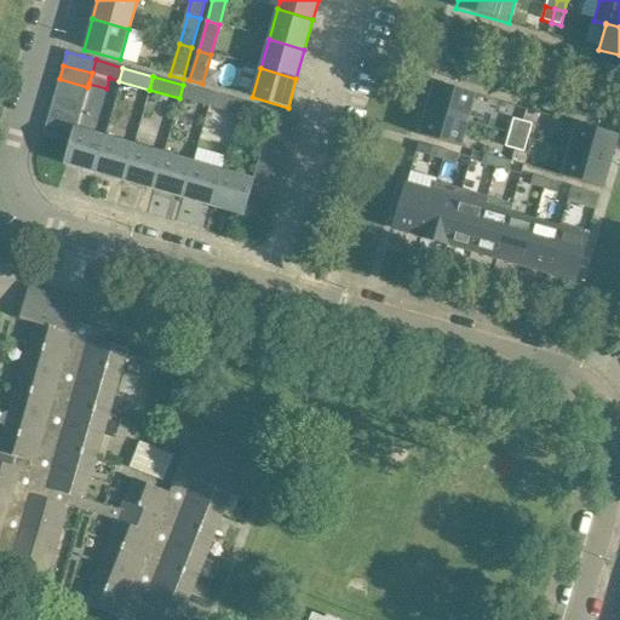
[(56,92),(84,101),(87,87),(59,79),(56,92)]
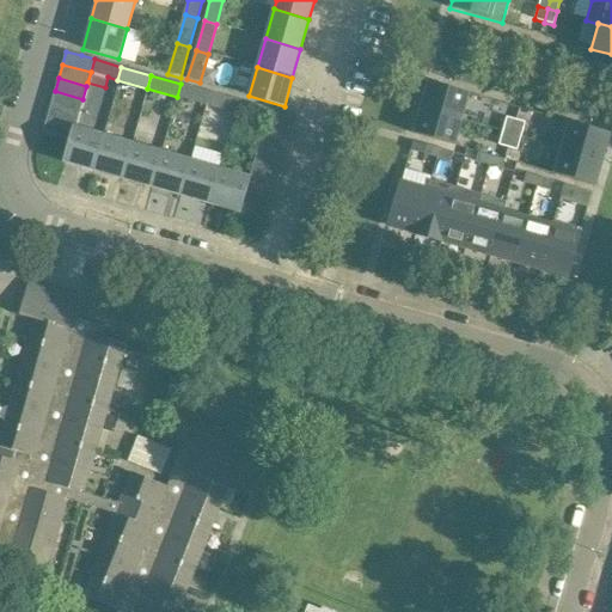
[(177,97),(207,105),(210,92),(181,84),(177,97)]
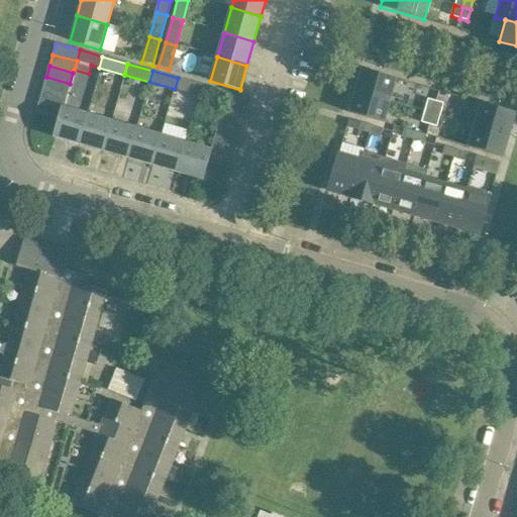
[(360,72),(354,94),(389,104),(396,82),(360,72)]
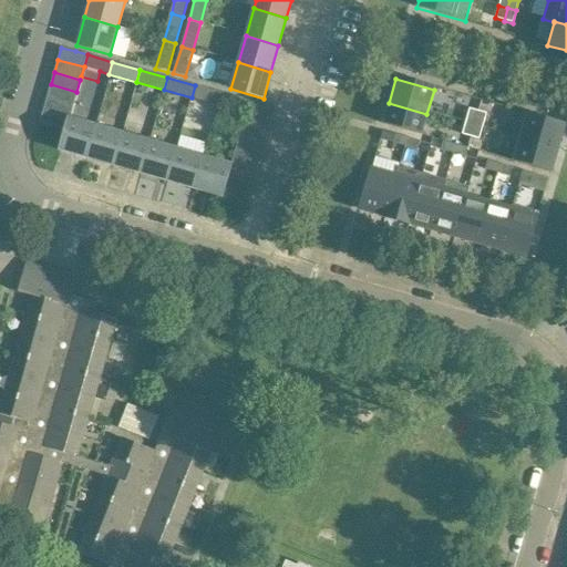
[(51,84),(47,98),(73,104),(76,92),(51,84)]
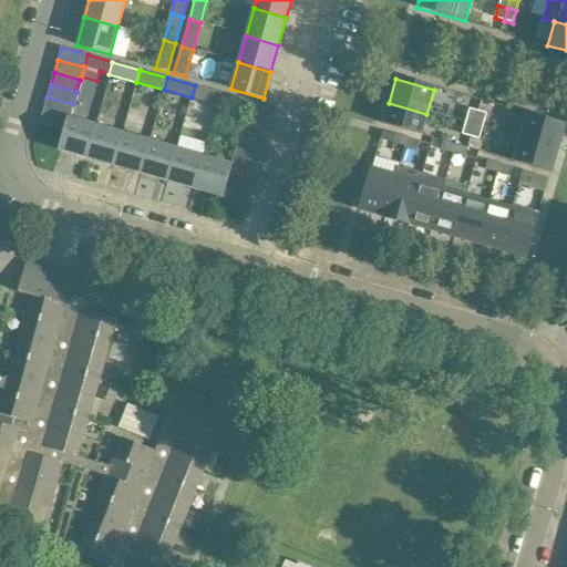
[(192,98),(219,105),(223,94),(195,85),(192,98)]
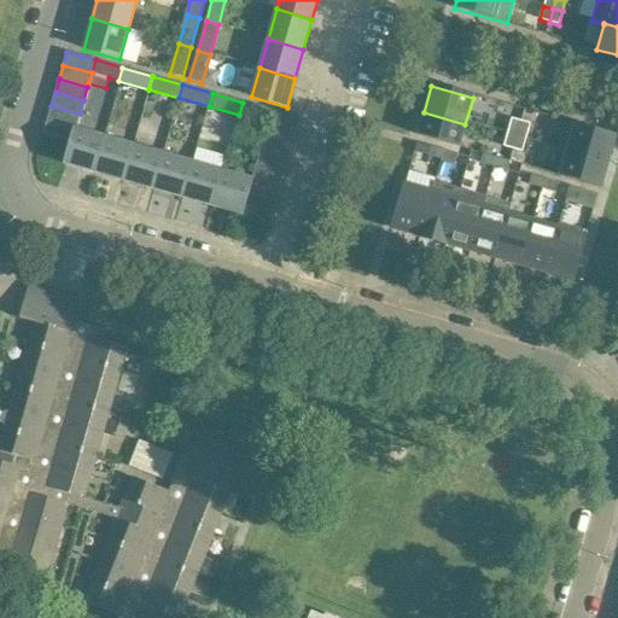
[(239,115),(268,123),(272,110),(243,103),(239,115)]
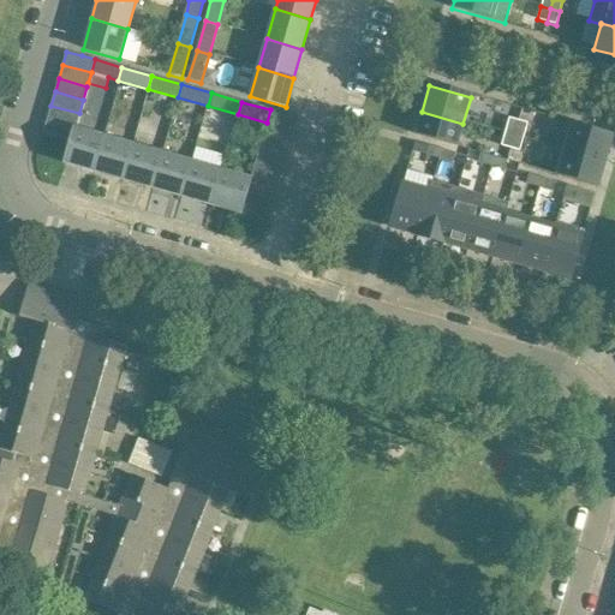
[(47,119),(75,127),(79,113),(51,106),(47,119)]
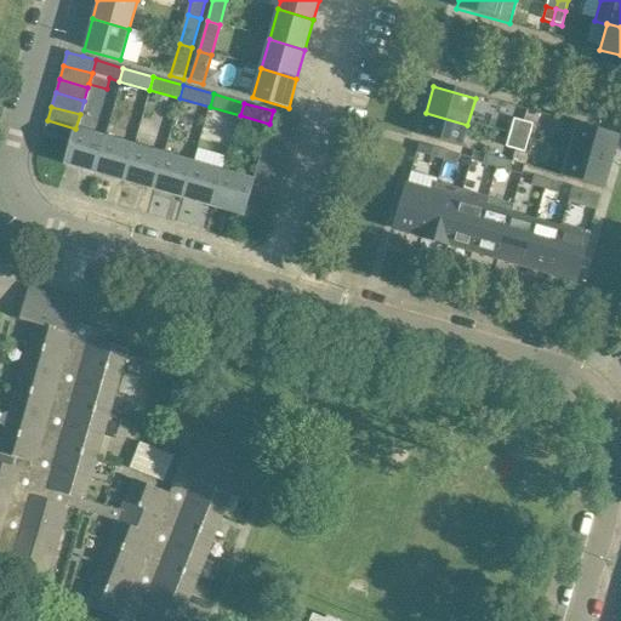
[(273,110),(269,124),(297,131),(301,119),(273,110)]
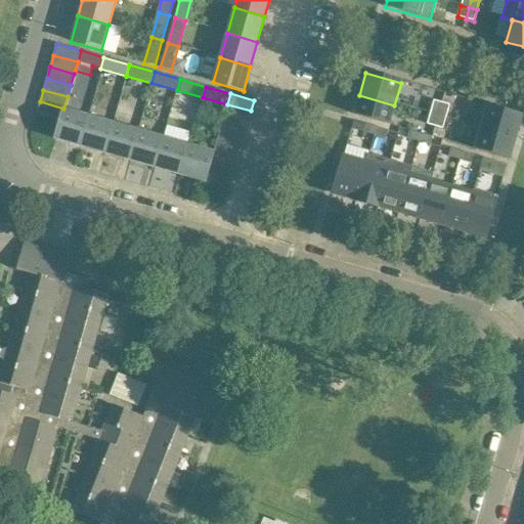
[(394,105),(359,95),(353,118),(388,128),(394,105)]
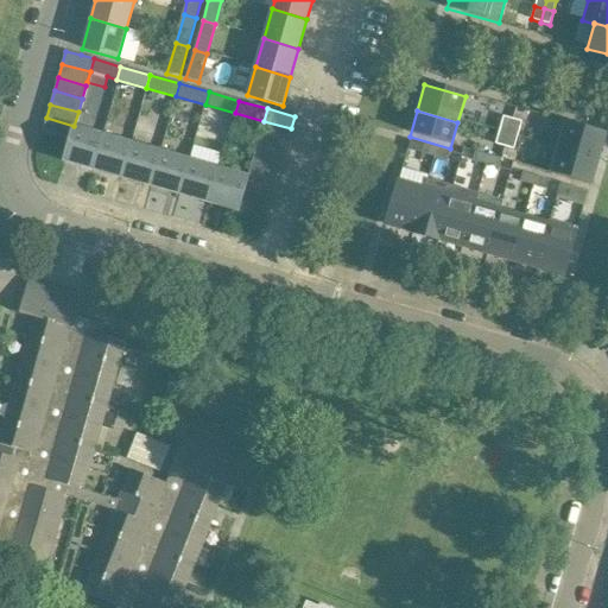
[(504,116),(499,131),(508,133),(512,120),(504,116)]
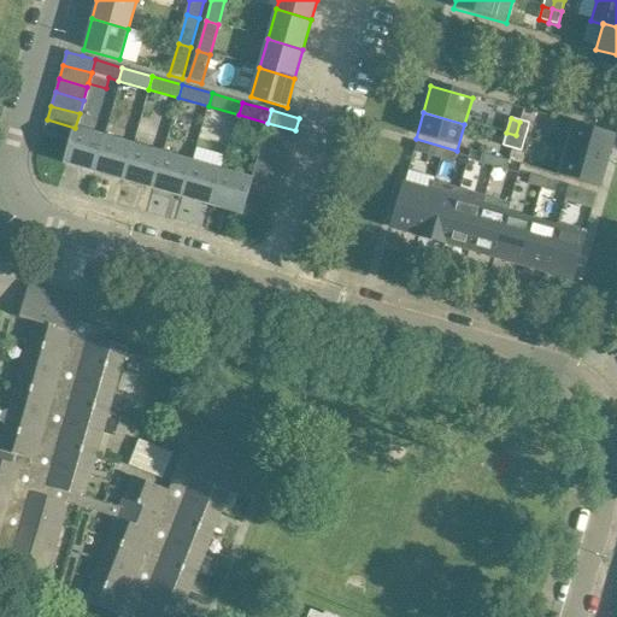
[(42,135),(71,144),(75,129),(75,128),(47,119),(42,135)]
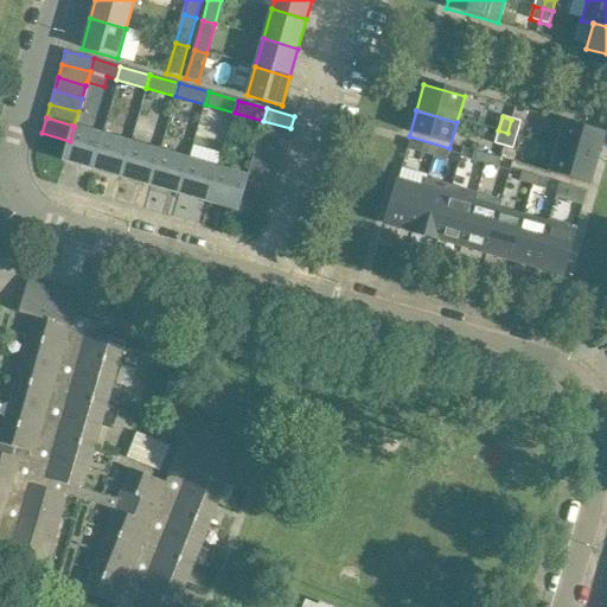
[(511,120),(508,133),(517,135),(521,122),(511,120)]
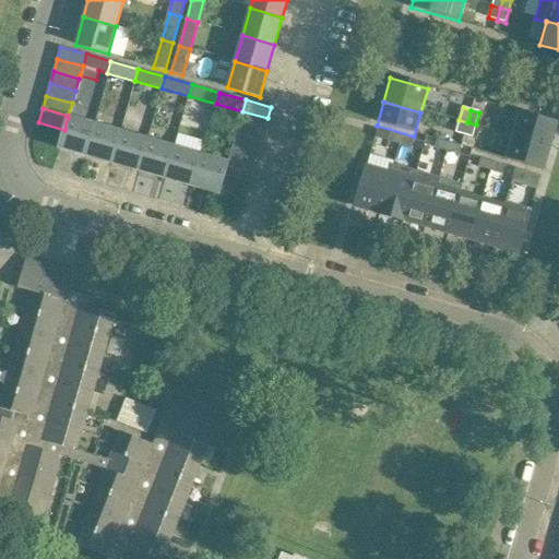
[(264,130),(268,118),(242,111),(238,125),(264,130)]
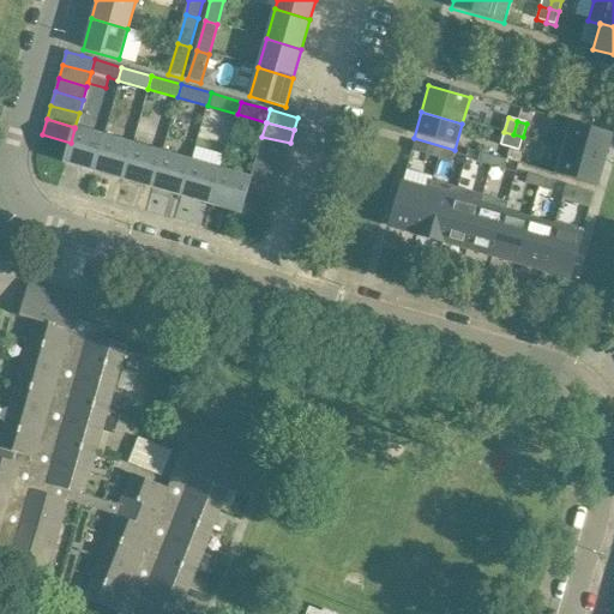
[(571,122),(564,149),(605,161),(612,134),(571,122)]
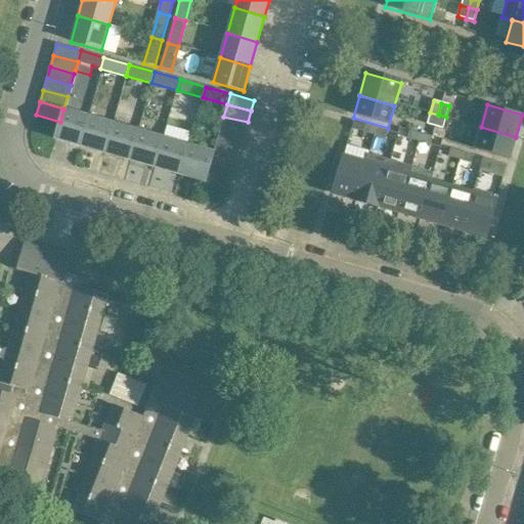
[(78,146),(87,117),(63,110),(60,122),(54,140),(78,146)]
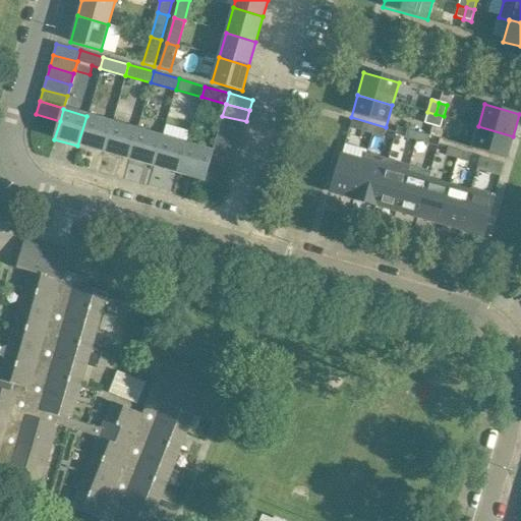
[(427,112),(424,124),(432,126),(436,114),(427,112)]
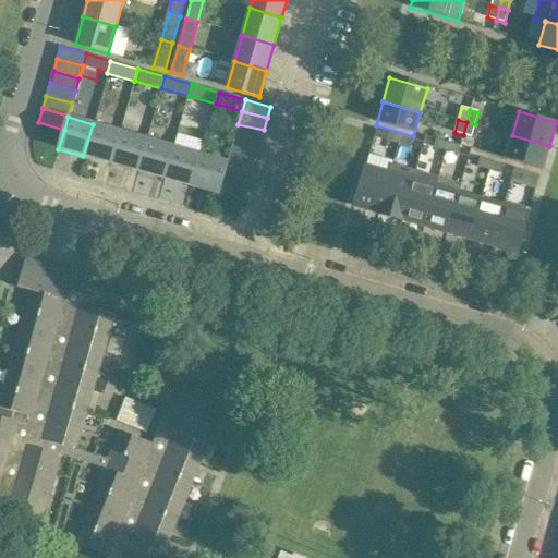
[(466,122),(463,135),(471,137),(475,124),(466,122)]
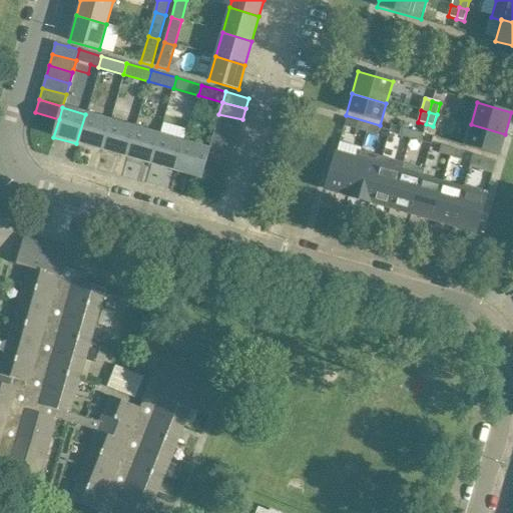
[(76,143),(101,150),(110,121),(85,114),(76,143)]
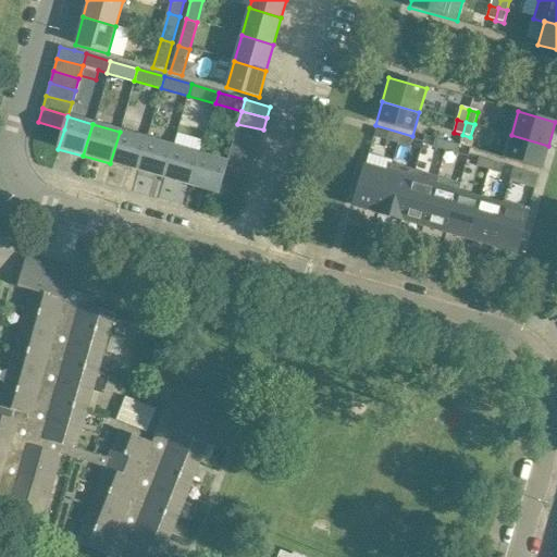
[(259,143),(263,130),(237,124),(234,136),(259,143)]
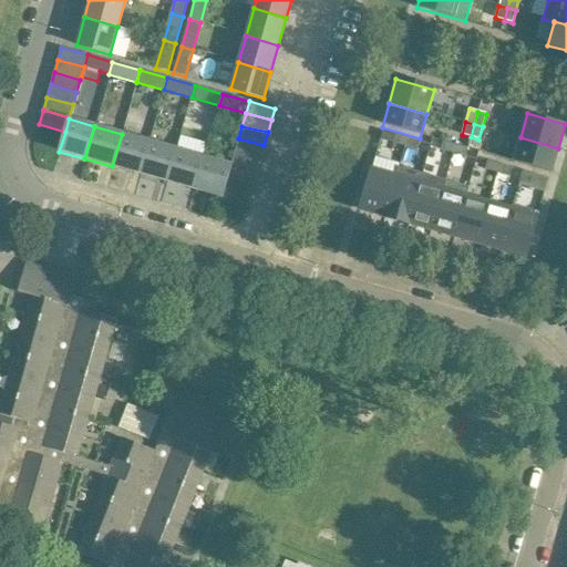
[(140,174),(150,142),(122,134),(112,166),(140,174)]
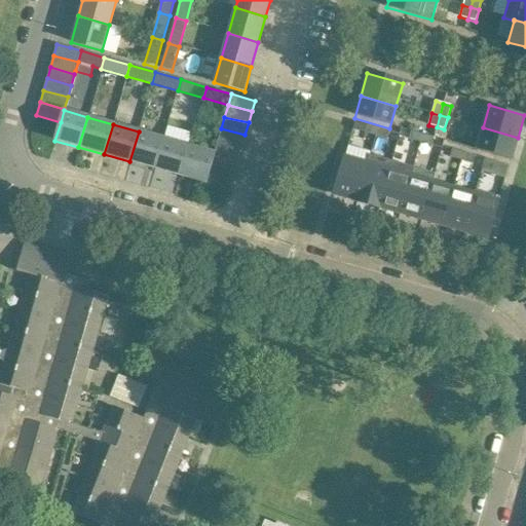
[(367,125),(365,134),(376,137),(378,128),(367,125)]
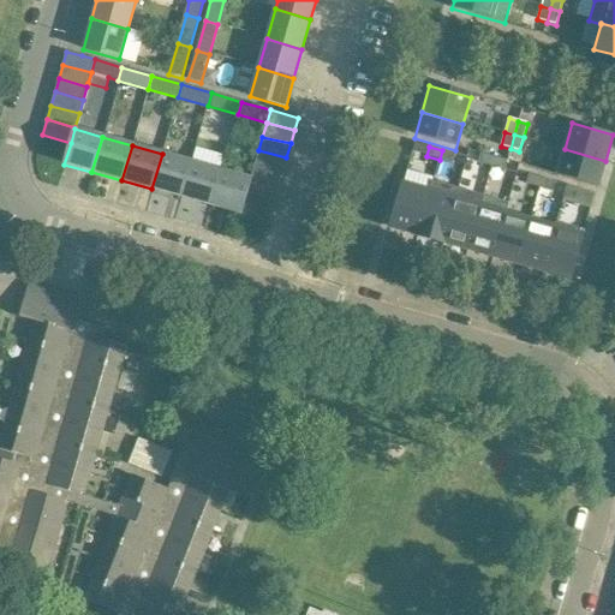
[(224,163),(225,155),(198,148),(196,157),(224,163)]
